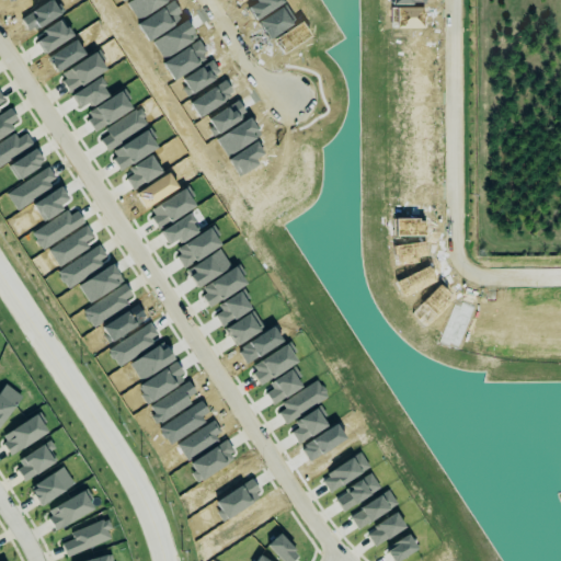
[(0,423),(22,398),(6,384),(0,390),(0,423)]
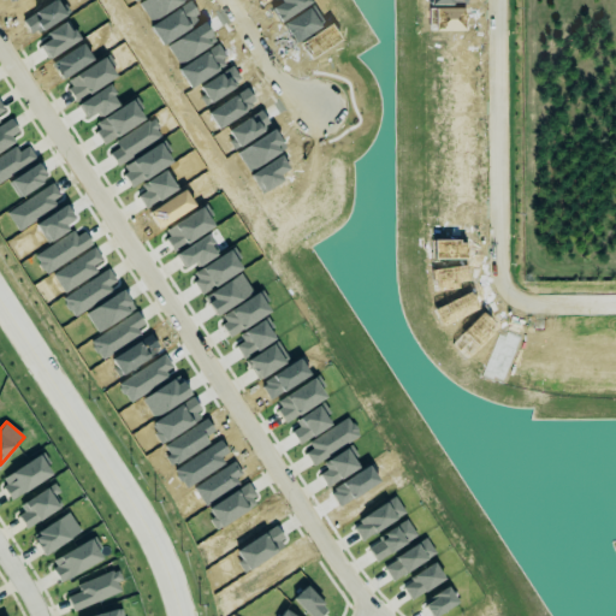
[(53,474),(41,454),(0,479),(0,480),(12,499),(53,474)]
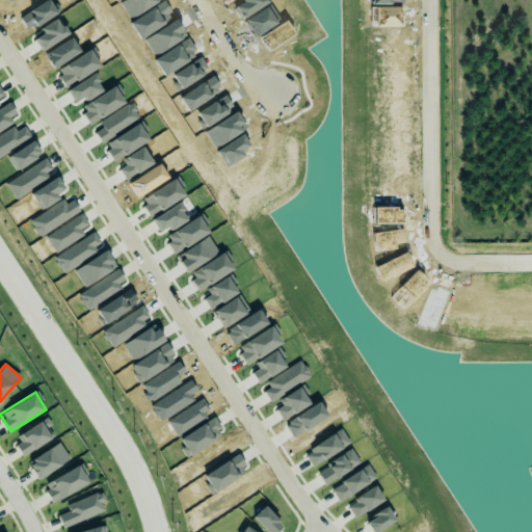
[(23,455),(55,437),(45,420),(14,437),(23,455)]
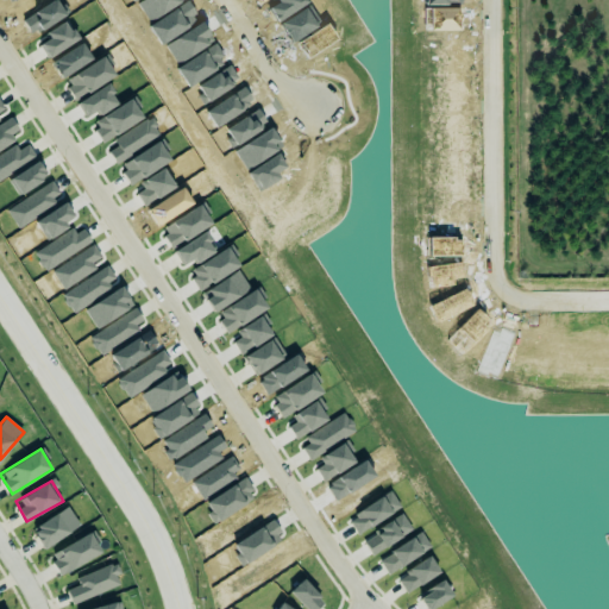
[(42,547),(80,525),(67,502),(35,521),(37,525),(33,527),(36,532),(33,534),(42,547)]
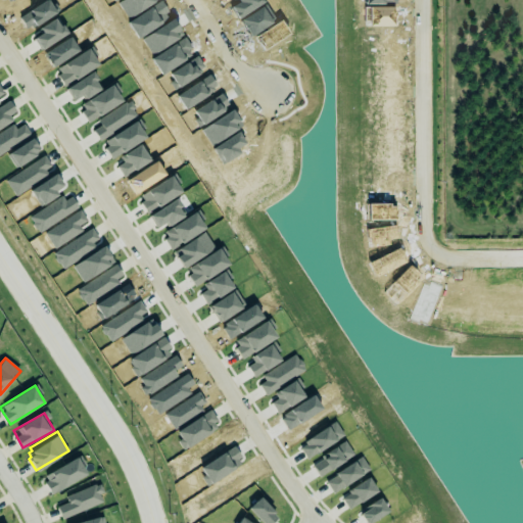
[(88,475),(80,458),(42,475),(50,493),(88,475)]
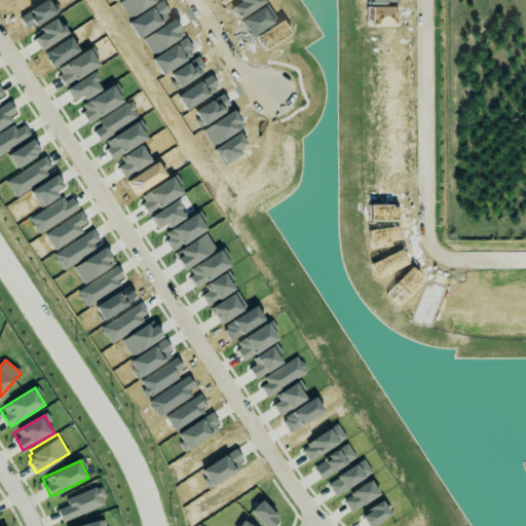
[(57,505),(62,519),(101,503),(98,496),(103,494),(99,484),(95,486),(94,485),(65,497),(67,501),(57,505)]
